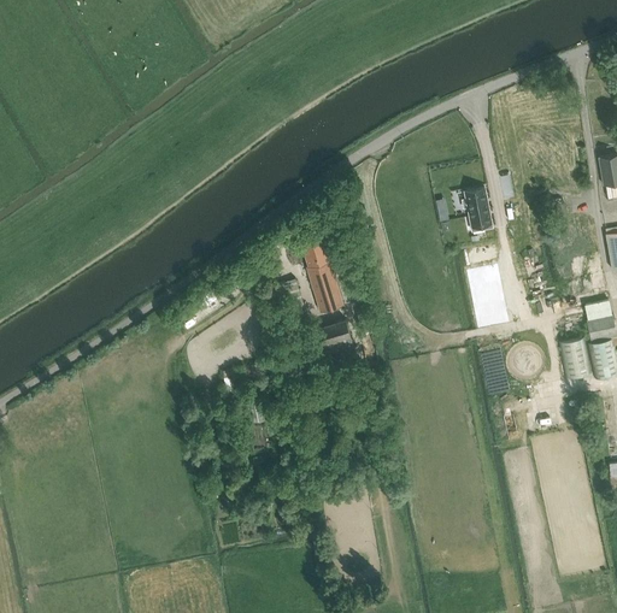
[(616,184),(616,155),(598,159),(603,188),(616,184)]
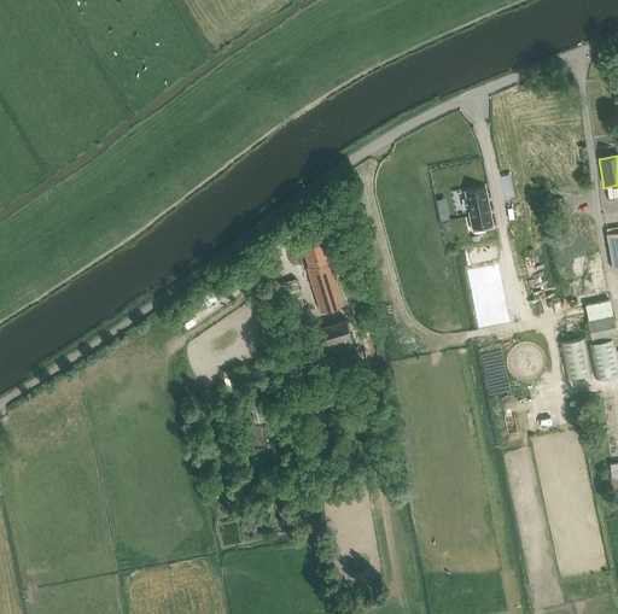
[(467,202),(464,203),(465,211),(468,210),(473,234),(493,231),(485,191),(466,194),(467,202)]
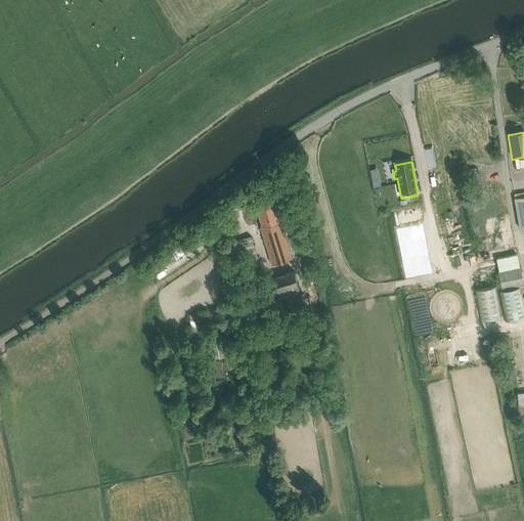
[(380,180),(373,182),(374,189),(382,187),(380,180)]
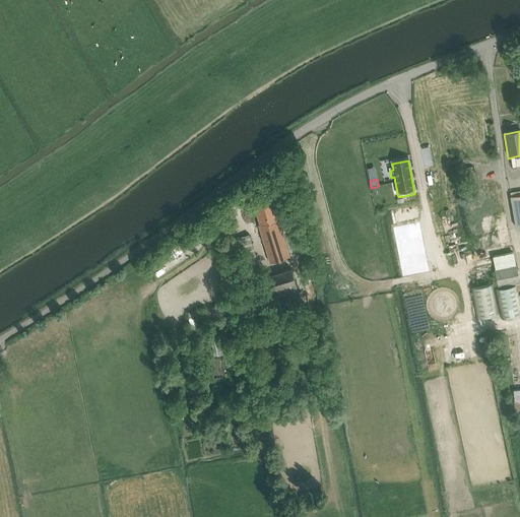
[(379,189),(372,190),(373,197),(380,196),(379,189)]
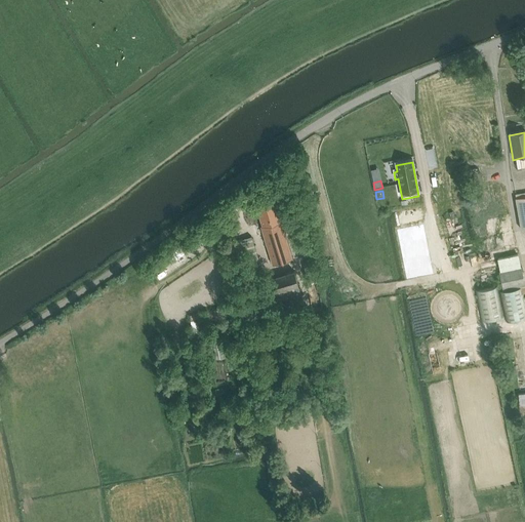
[(524,198),(516,200),(521,232),(524,230),(524,198)]
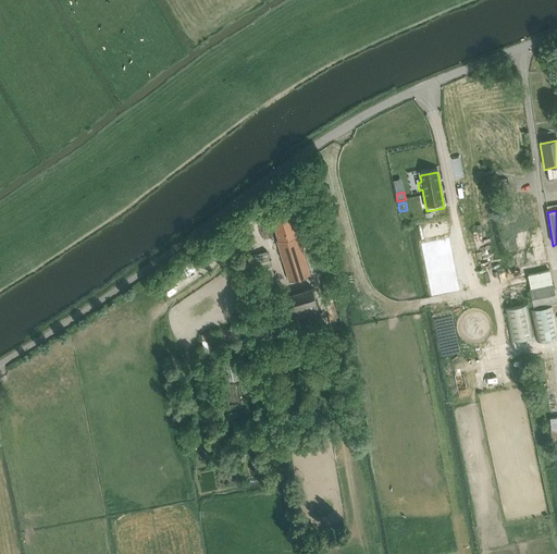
[(291,283),(309,278),(293,225),(296,224),(292,211),(271,218),(279,243),(277,243),(291,283)]
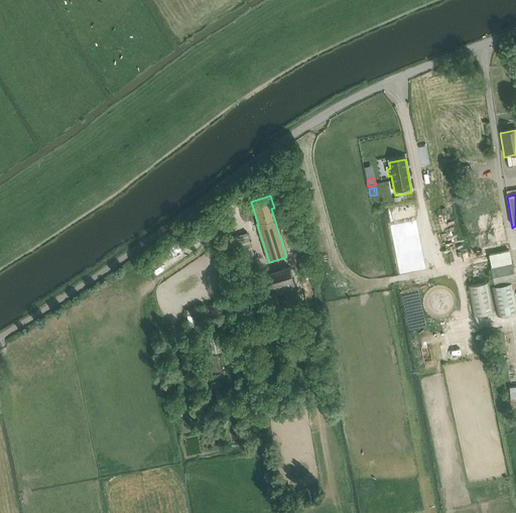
[(283,209),(285,223),(286,223),(287,230),(297,228),(296,222),(297,221),(294,207),(283,209)]
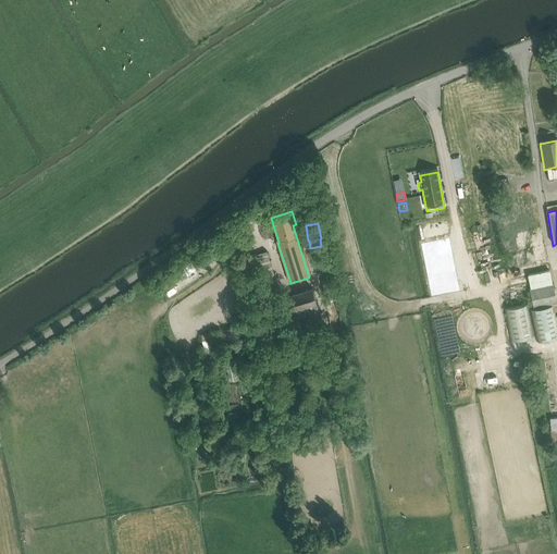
[(273,253),(280,250),(276,241),(270,242),(273,253)]
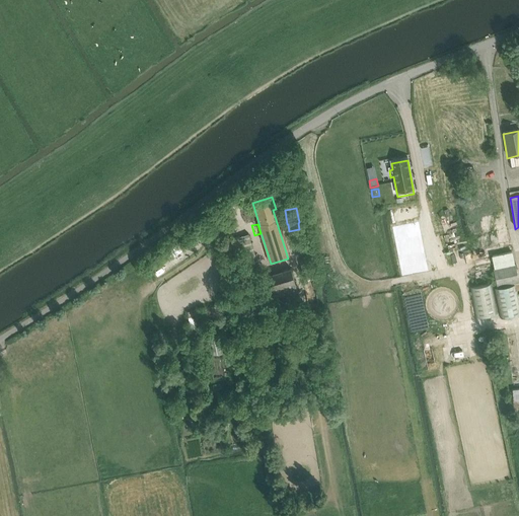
[(302,243),(305,242),(303,231),(290,234),(292,242),(301,240),(302,243)]
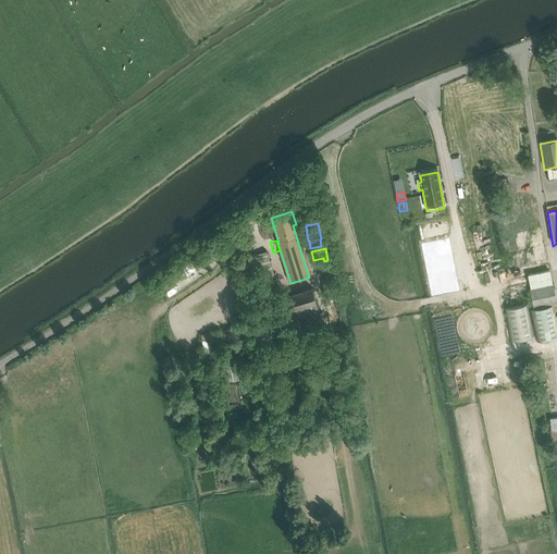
[(272,302),(271,298),(280,295),(267,254),(237,263),(240,277),(255,272),(263,304),(272,302)]
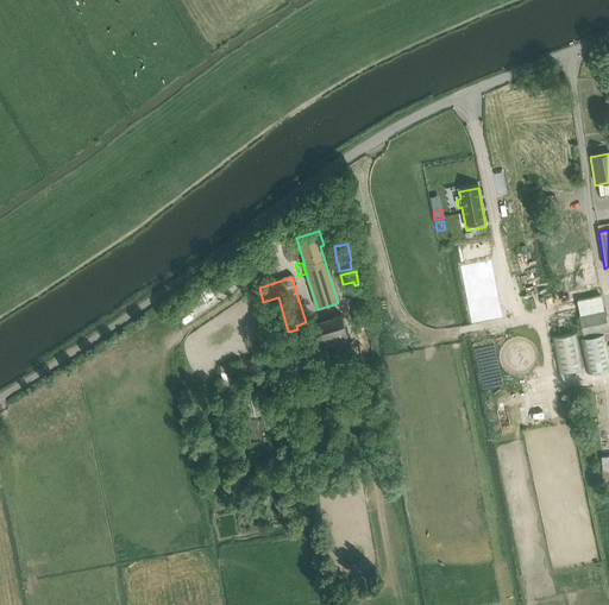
[(583,339),(608,333),(604,313),(579,319),(583,339)]
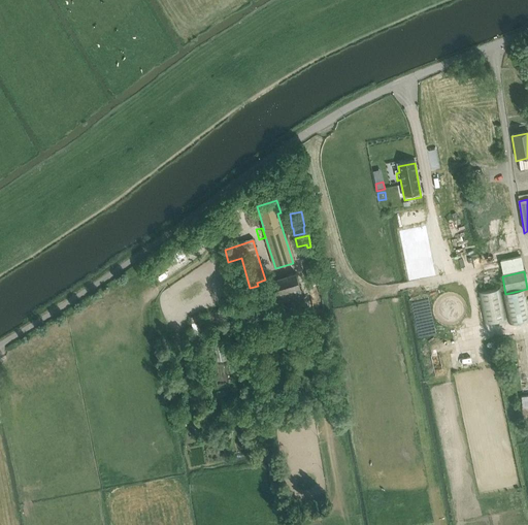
[(270,309),(275,326),(293,321),(293,320),(305,318),(301,301),(303,300),(296,275),(264,285),(271,308),(270,309)]
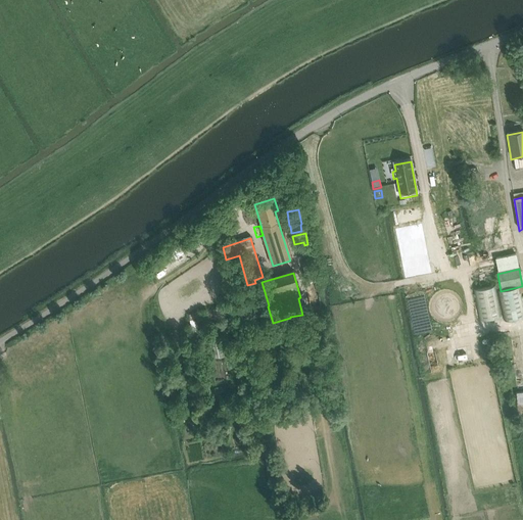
[(522,306),(521,294),(522,293),(522,287),(498,293),(505,324),(522,320),(522,306)]
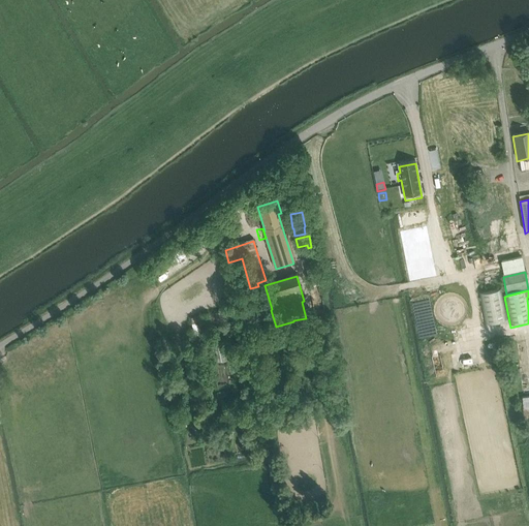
[(506,321),(500,291),(480,296),(487,326),(506,321)]
